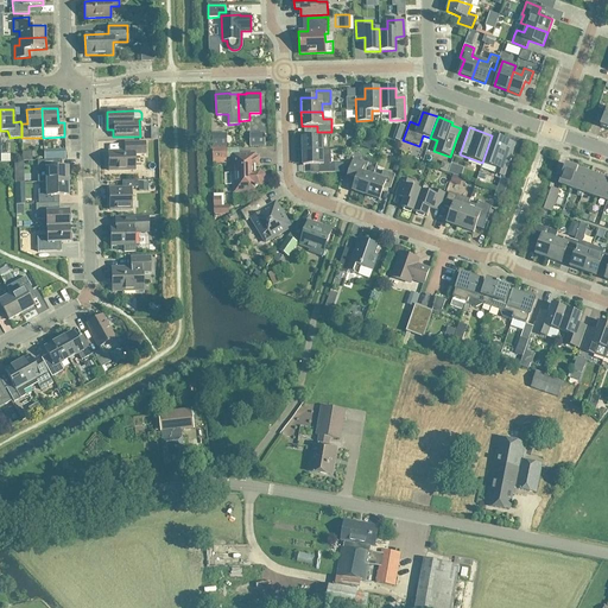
[(227,147),(226,134),(211,134),(213,149),(227,147)]
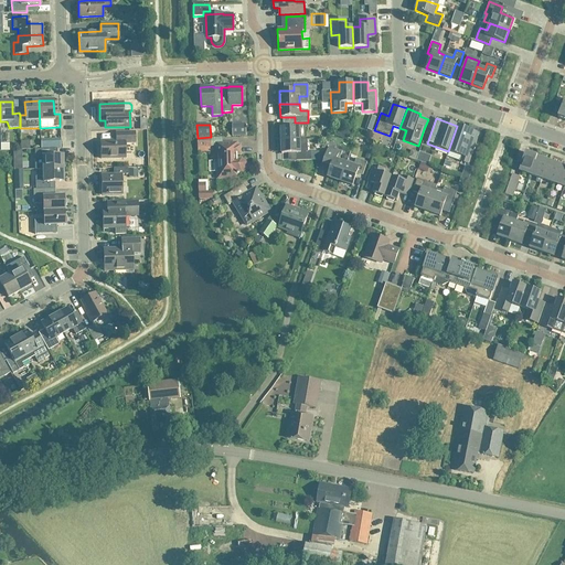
[(232,136),(246,136),(245,125),(232,125),(232,136)]
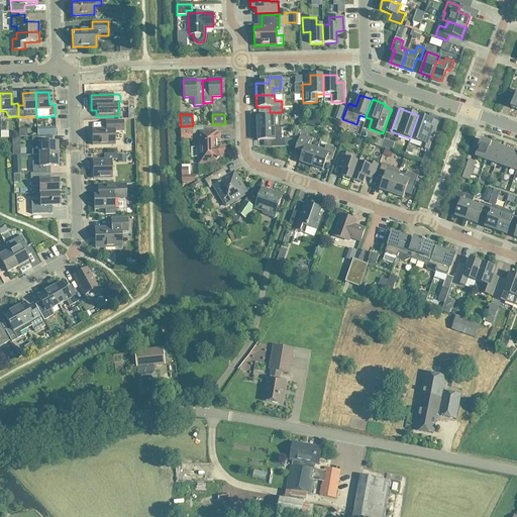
[(281,121),(281,119),(281,114),(269,114),(269,116),(256,117),(256,128),(280,127),(280,122),(281,121)]
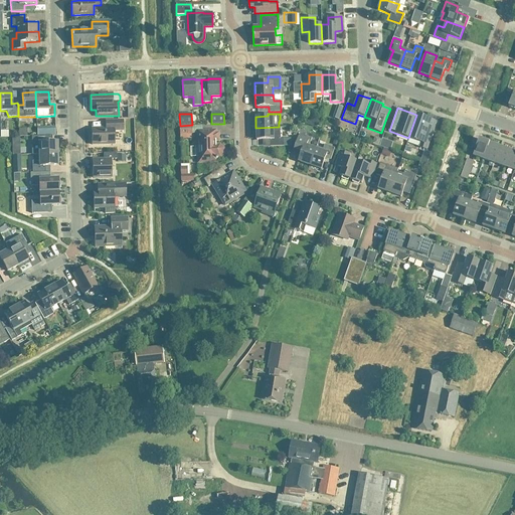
[(416,115),(408,138),(420,142),(418,147),(426,149),(436,122),(416,115)]
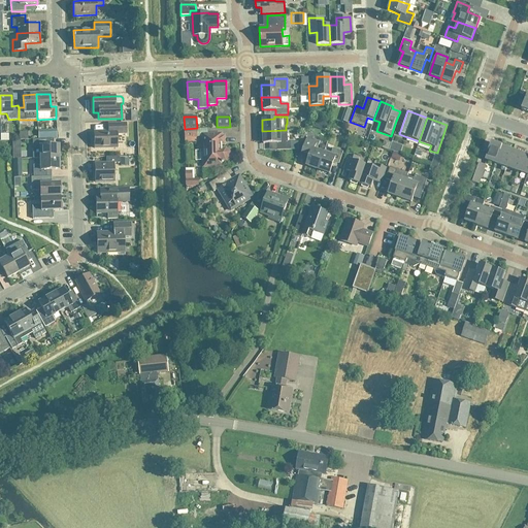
[(126,124),(108,124),(108,131),(94,132),(94,149),(117,147),(117,134),(126,133),(126,124)]
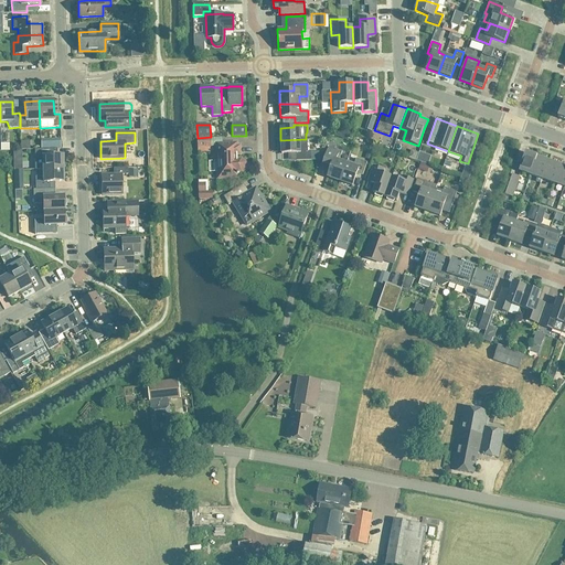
[(210,151),(210,147),(210,138),(198,138),(198,152),(210,151)]
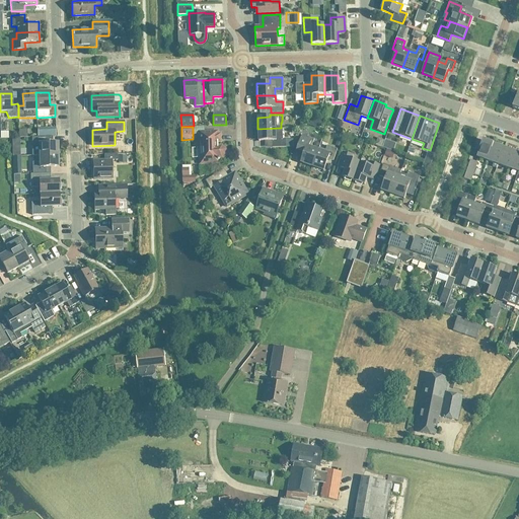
[(282,128),(281,128),(257,129),(258,141),(272,141),(273,148),(286,147),(285,140),(283,140),(282,128)]
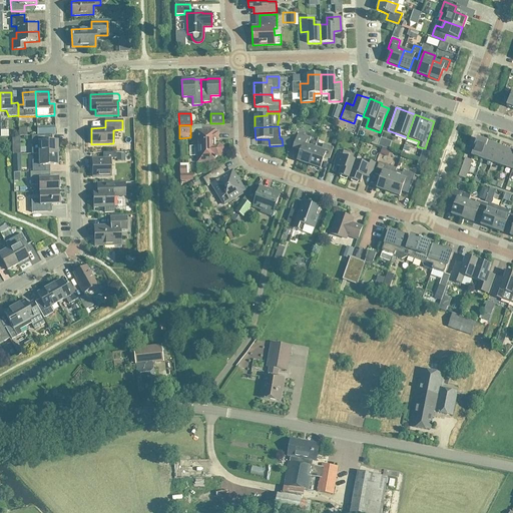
[(214,130),(197,130),(198,161),(215,161),(215,158),(216,158),(216,156),(219,156),(222,153),(222,148),(218,144),(215,144),(215,138),(217,137),(217,134),(214,133),(214,130)]
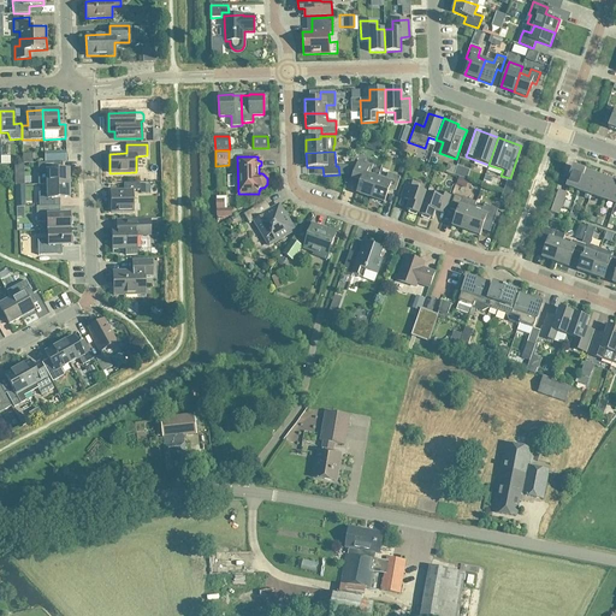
[(353,176),(349,185),(359,189),(356,193),(371,197),(377,178),(378,176),(369,173),(373,165),(357,160),(353,176)]
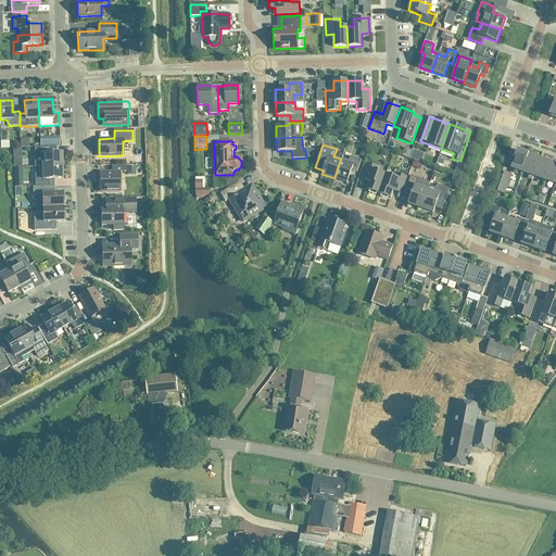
[(40,147),(34,147),(34,160),(34,166),(42,166),(62,166),(61,153),(48,153),(48,147),(40,147)]
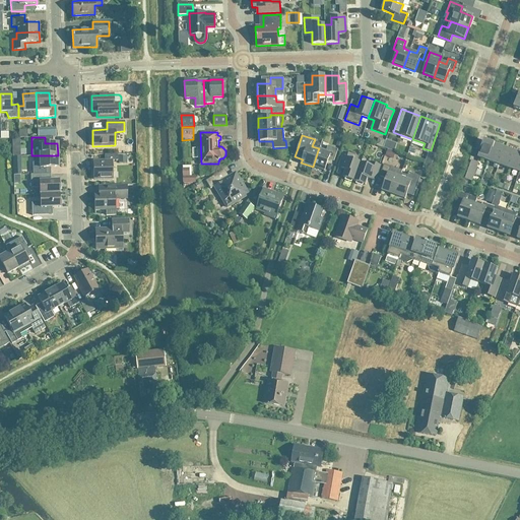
[(488,161),(494,144),(483,140),(477,157),(488,161)]
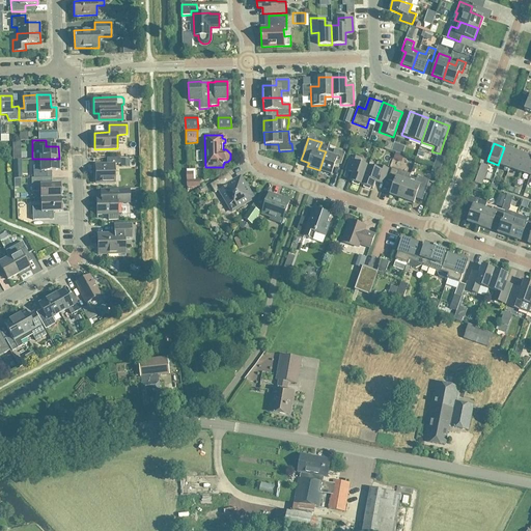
[(504,147),(498,165),(504,167),(503,170),(507,172),(509,168),(515,151),(504,147)]
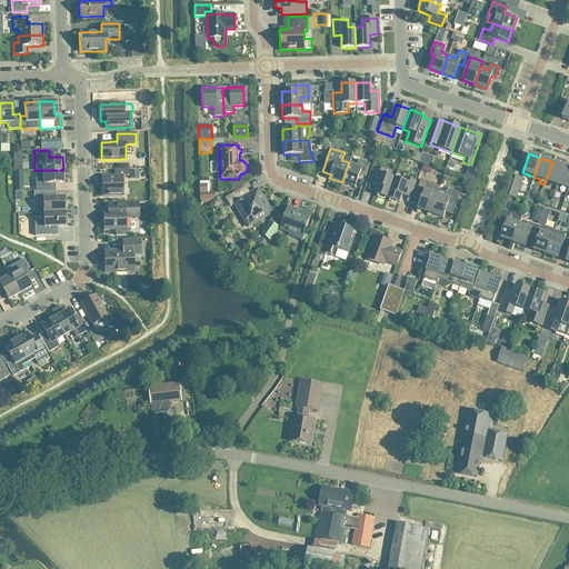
[(348,165),(342,182),(355,187),(359,175),(365,177),(369,163),(358,160),(357,165),(349,161),(349,162),(348,165)]
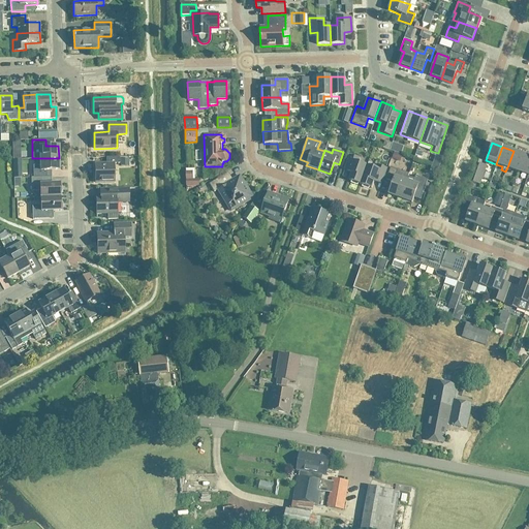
[(514,151),(507,167),(518,172),(523,154),(514,151)]
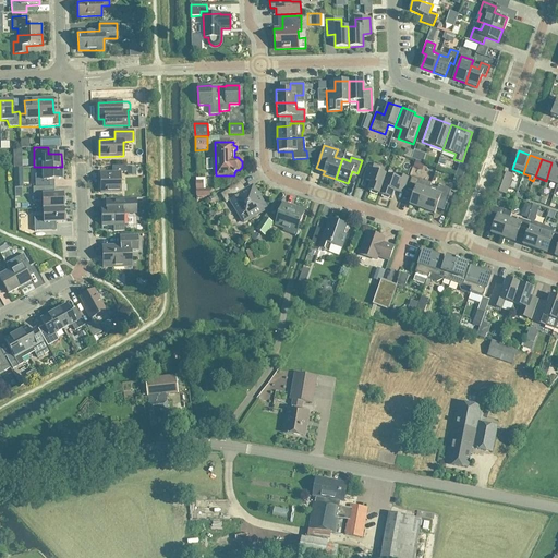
[(557,165),(552,162),(546,181),(557,184),(557,181),(557,165)]
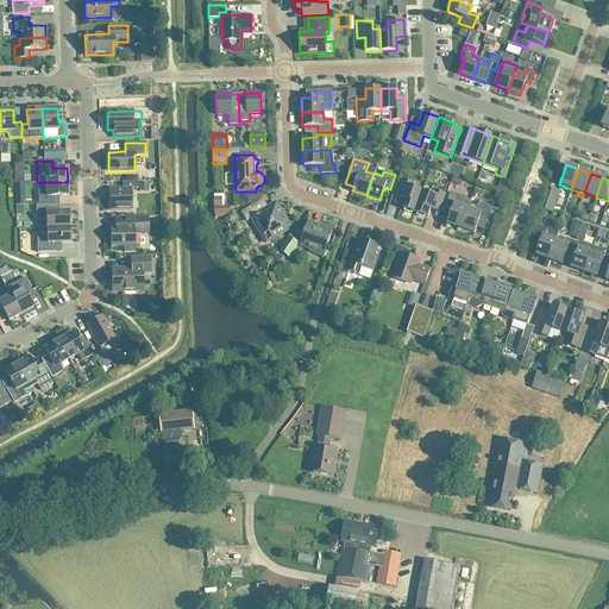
[(414,212),(422,190),(412,187),(414,183),(402,179),(396,196),(405,199),(402,208),(414,212)]
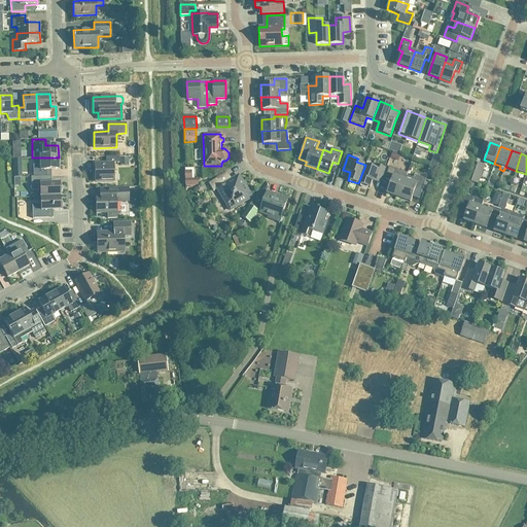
[(119,163),(118,156),(105,156),(106,163),(95,164),(95,182),(113,181),(113,163),(119,163)]
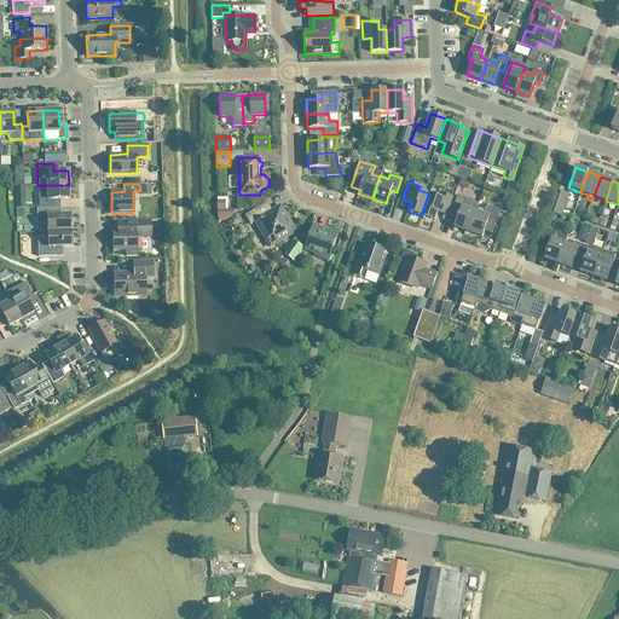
[(69,185),(47,185),(47,194),(39,194),(39,207),(55,207),(55,200),(69,200),(69,185)]
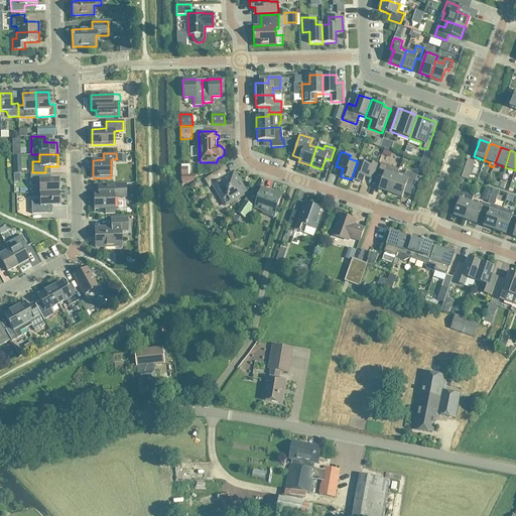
[(468,159),(461,177),(468,179),(475,161),(468,159)]
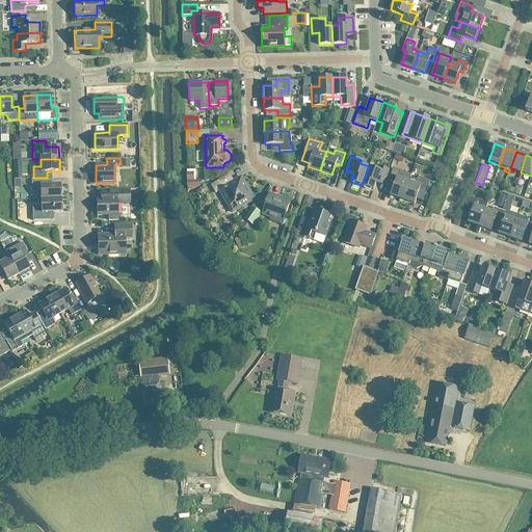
[(377,169),(369,166),(362,185),(373,189),(376,182),(383,184),(389,169),(378,166),(377,169)]
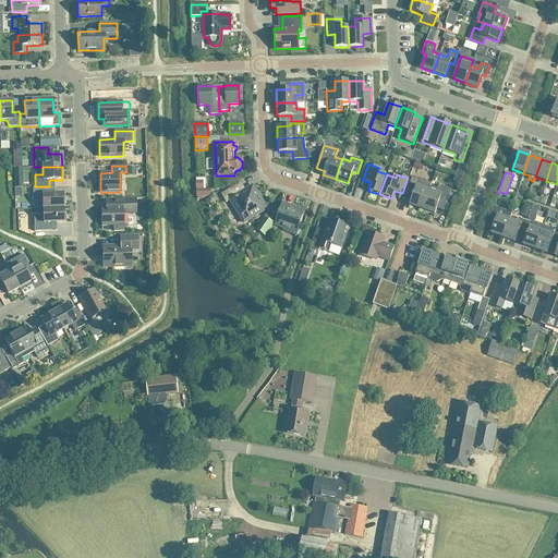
[(432,183),(424,181),(412,177),(407,190),(414,192),(410,205),(422,209),(428,191),(432,183)]
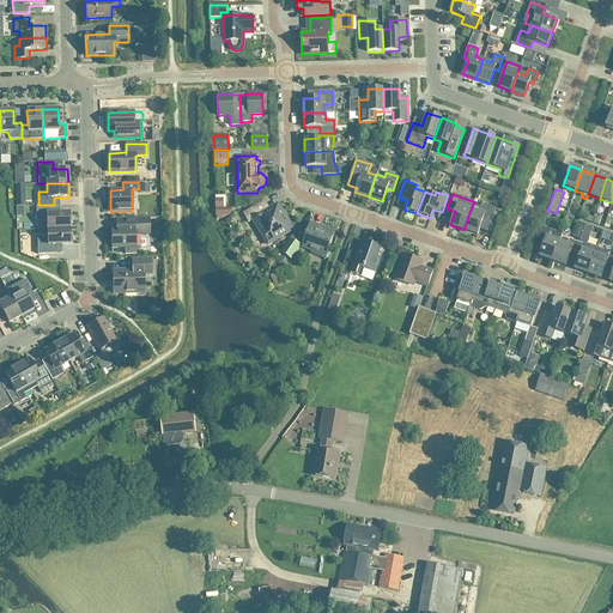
[(216,196),(216,199),(214,199),(216,216),(231,216),(230,207),(225,207),(225,195),(216,196)]
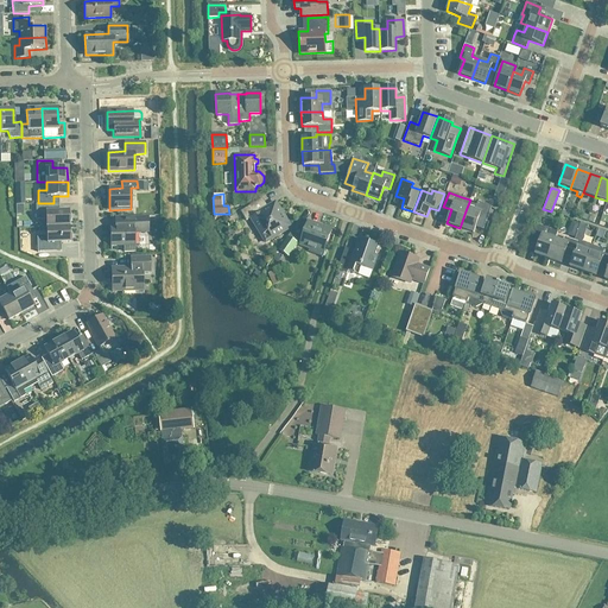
[(263,198),(240,211),(246,221),(251,219),(265,242),(286,230),(283,222),(286,220),(276,202),(267,207),(263,198)]
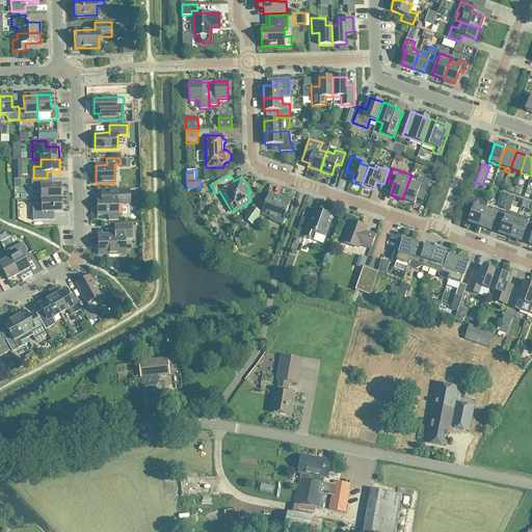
[(408,182),(402,200),(414,204),(419,191),(425,193),(429,181),(418,177),(417,180),(410,178),(408,182)]
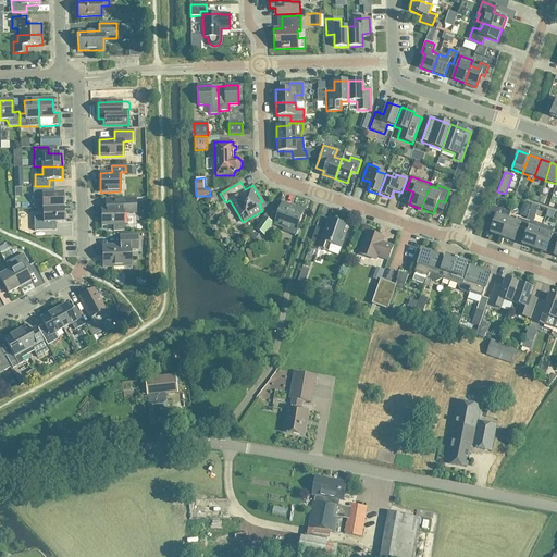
[(49,186),(35,186),(33,187),(33,201),(42,200),(42,208),(63,208),(63,201),(64,200),(64,193),(50,194),(49,186)]
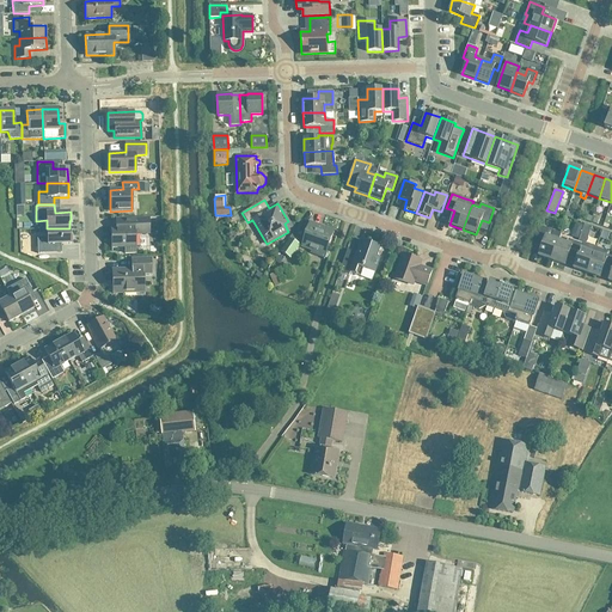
[(115,228),(111,228),(111,251),(112,251),(112,246),(124,246),(124,255),(135,254),(135,246),(135,233),(150,233),(148,219),(128,219),(115,220),(115,228)]
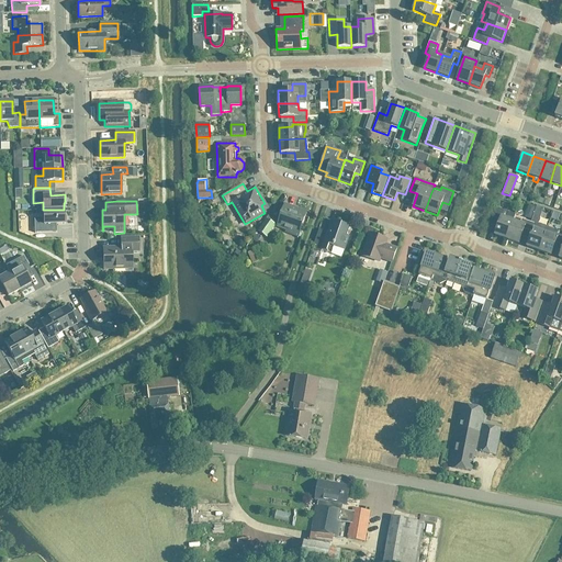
[(278,224),(277,227),(285,231),(284,233),(287,233),(298,237),(306,212),(284,204),(278,224)]
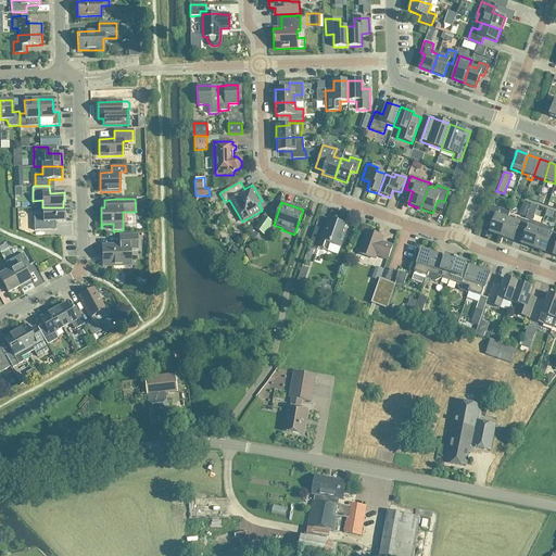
[(501,237),(507,218),(509,212),(491,205),(487,219),(493,222),(489,232),(501,237)]
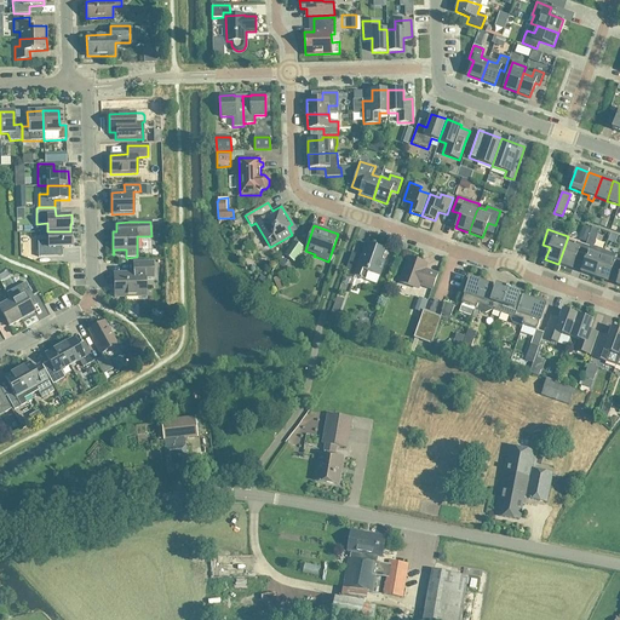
[(47,240),(38,241),(38,257),(57,256),(57,247),(73,247),(73,239),(70,239),(70,231),(47,231),(47,240)]
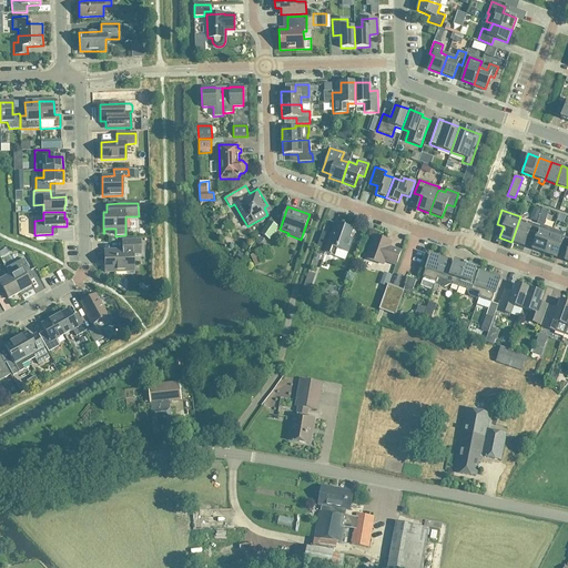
[(537,234),(531,249),(544,253),(550,234),(553,230),(544,226),(546,219),(539,215),(536,224),(533,233),(537,234)]
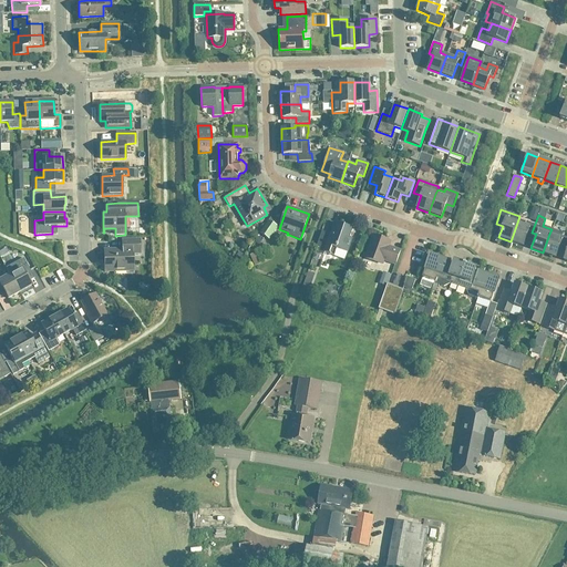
[(269,220),(260,233),(269,239),(278,227),(269,220)]
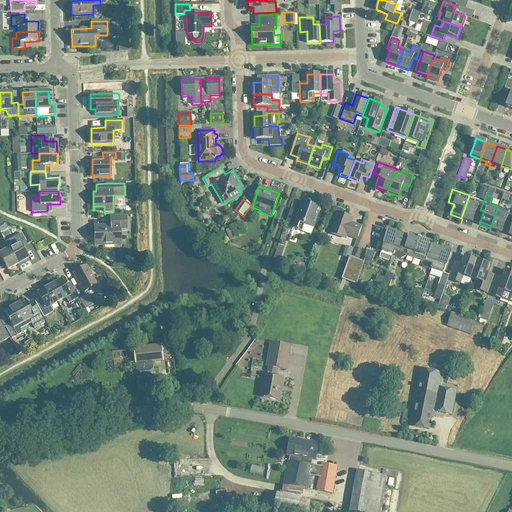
[(473,203),(467,201),(461,218),(472,222),(477,209),(480,210),(483,202),(475,199),(473,203)]
